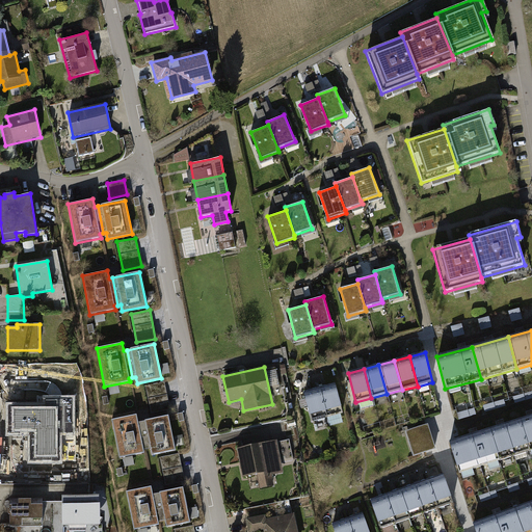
[(28,388),(4,389),(5,444),(43,444),(43,418),(32,419),(32,407),(57,407),(57,410),(71,410),(71,375),(28,376),(28,388)]
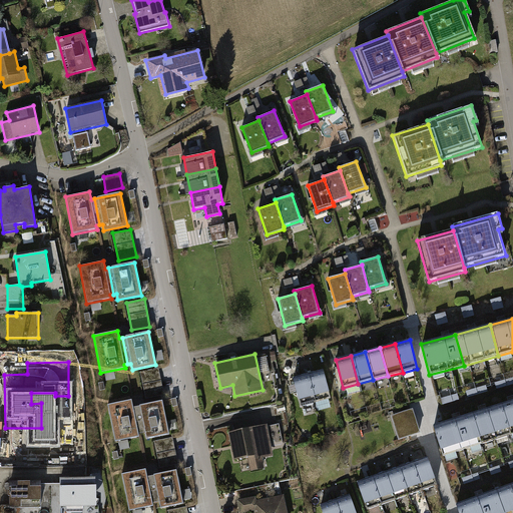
[(324,371),(309,375),(316,403),(331,399),(324,371)]
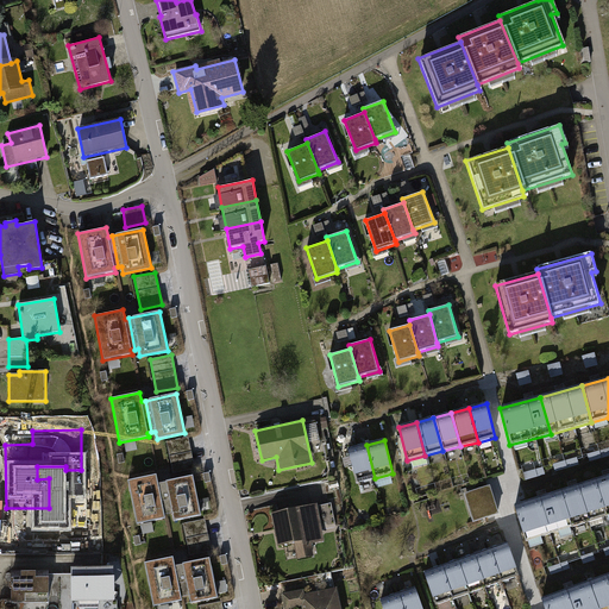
[(366,445),(347,450),(357,483),(375,478),(366,445)]
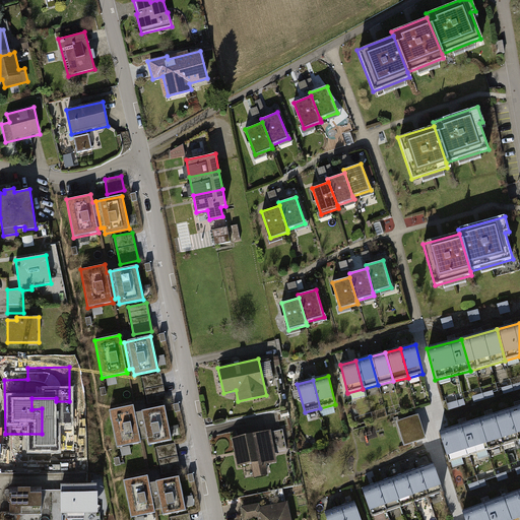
[(140,440),(143,439),(138,412),(135,413),(133,405),(109,410),(116,449),(141,444),(140,440)]
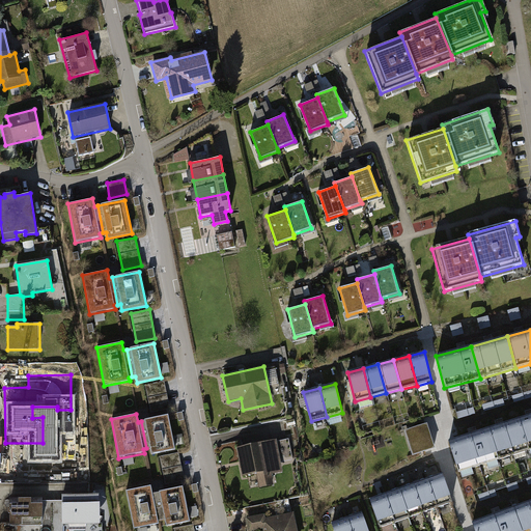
[(530,415),(520,419),(529,450),(530,449),(530,415)]
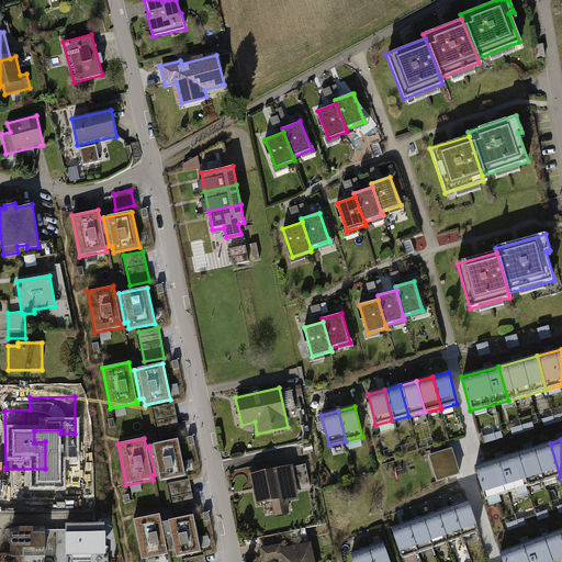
[(178,440),(149,446),(155,474),(158,474),(159,481),(186,475),(178,440)]
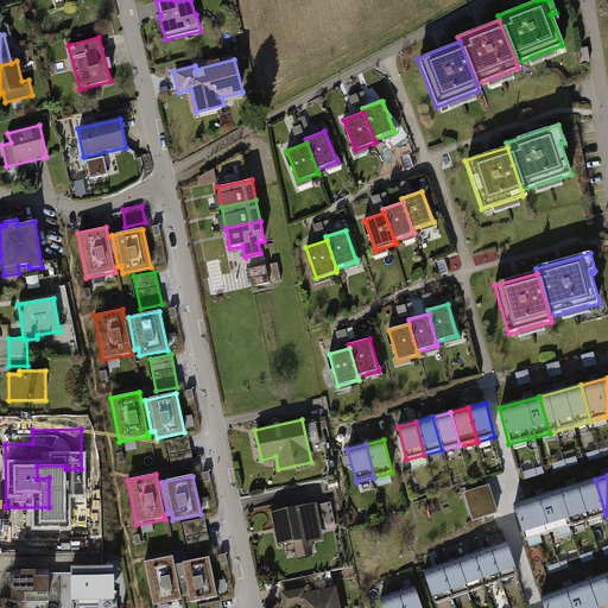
[(595,480),(555,493),(565,527),(606,515),(595,480)]
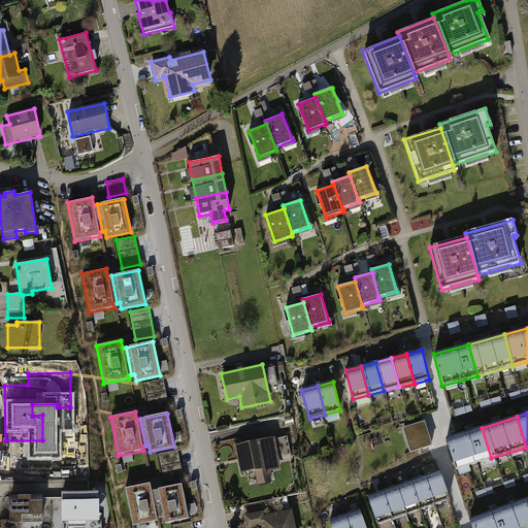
[(426,422),(403,428),(410,453),(433,446),(426,422)]
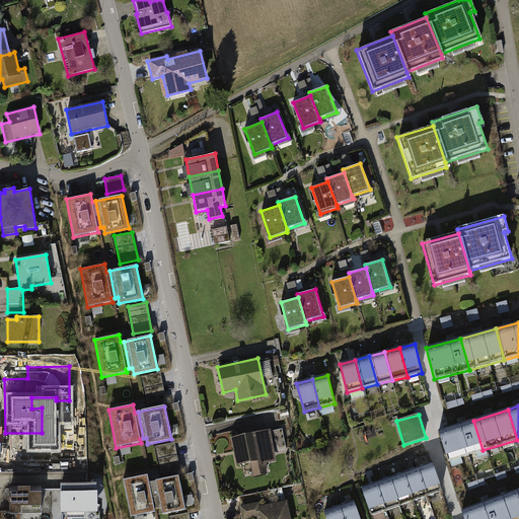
[(473,421),(439,431),(448,461),(483,450),(473,421)]
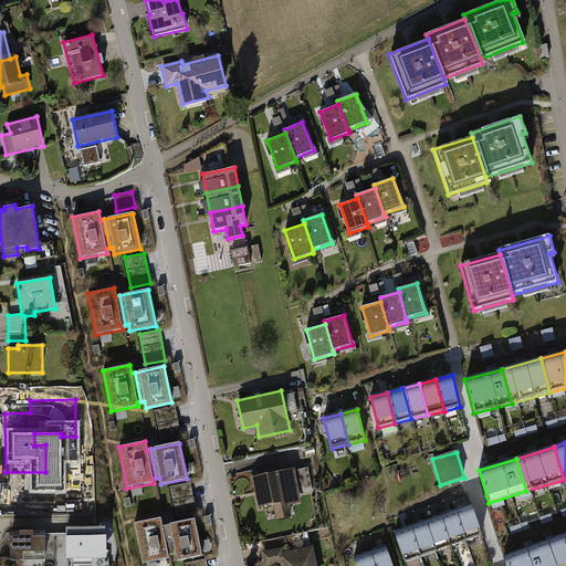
[(294,468),(252,477),(259,507),(273,504),(276,520),(292,517),(290,505),(302,503),(294,468)]
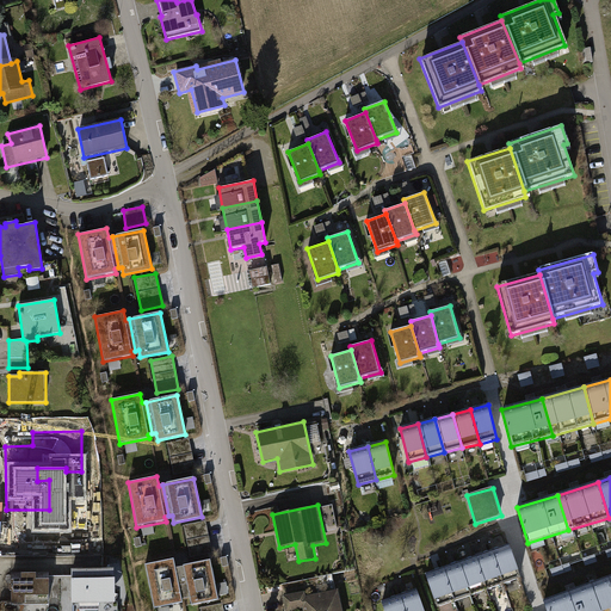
[(205,522),(184,525),(190,559),(213,554),(205,522)]
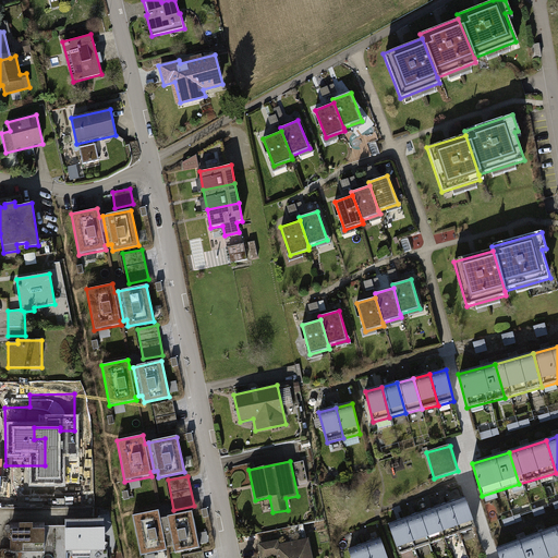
[(465,497),(450,502),(461,533),(476,528),(465,497)]
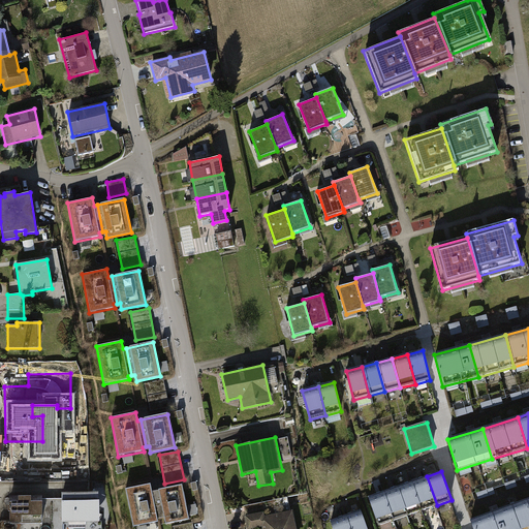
[(427,476),(412,481),(423,510),(437,505),(427,476)]
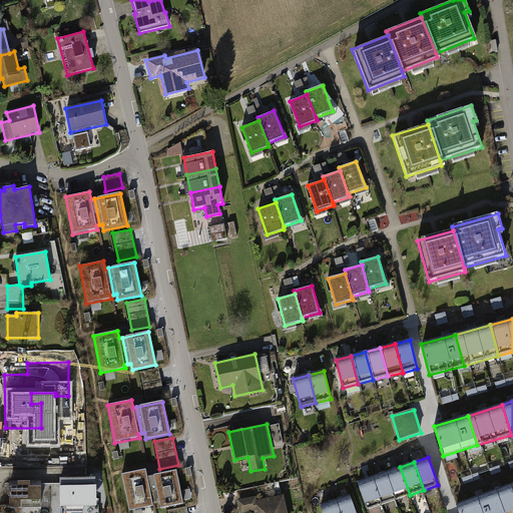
[(400,467),(386,472),(396,501),(410,495),(400,467)]
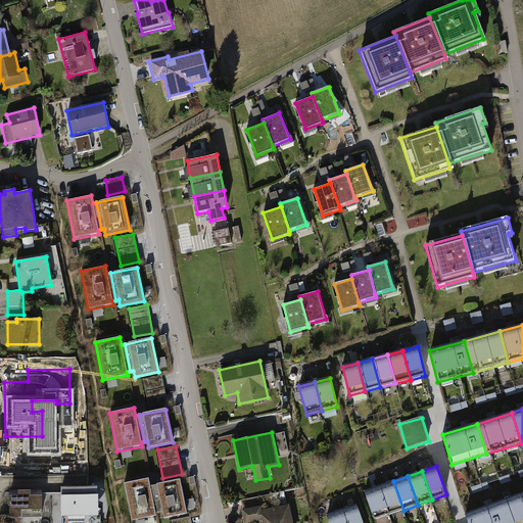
[(156,513),(158,513),(153,485),(150,486),(148,478),(124,483),(132,522),(156,517),(156,513)]
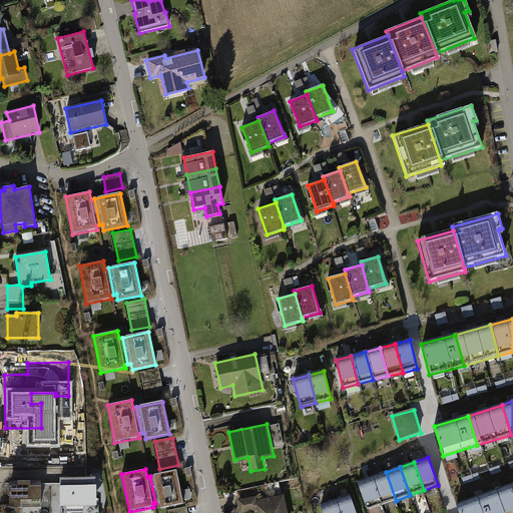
[(177,471),(150,476),(155,503),(158,502),(160,509),(183,504),(177,471)]
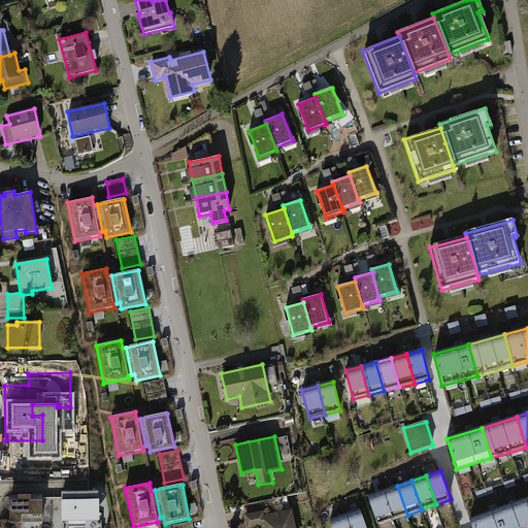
[(397,486),(383,491),(393,521),(407,516),(397,486)]
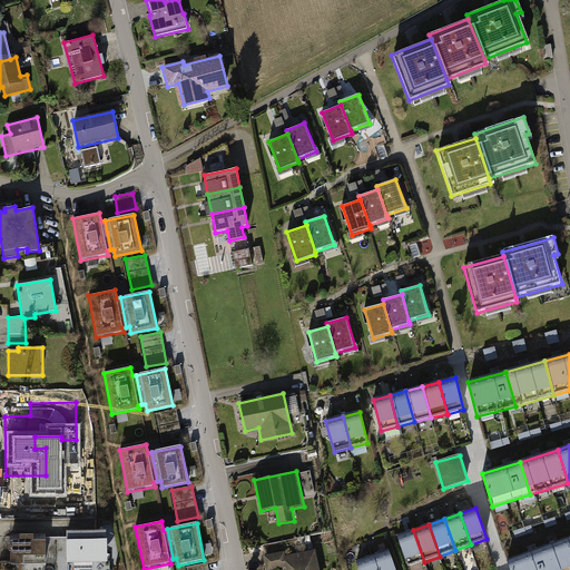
[(413,530),(397,537),(409,568),(424,562),(413,530)]
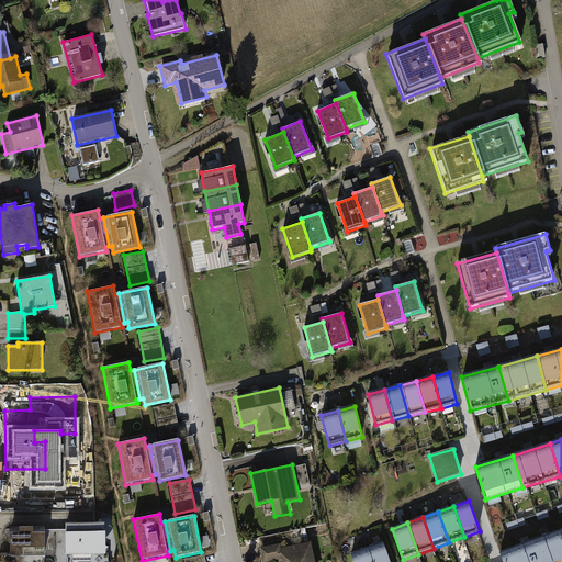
[(66,561),(66,555),(104,555),(104,524),(65,524),(65,530),(55,530),(55,561),(66,561)]
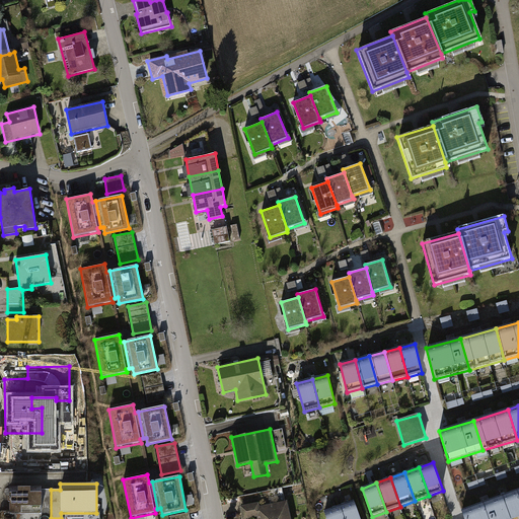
[(41,487),(8,488),(8,515),(41,514),(40,518),(51,518),(51,490),(41,490),(41,487)]
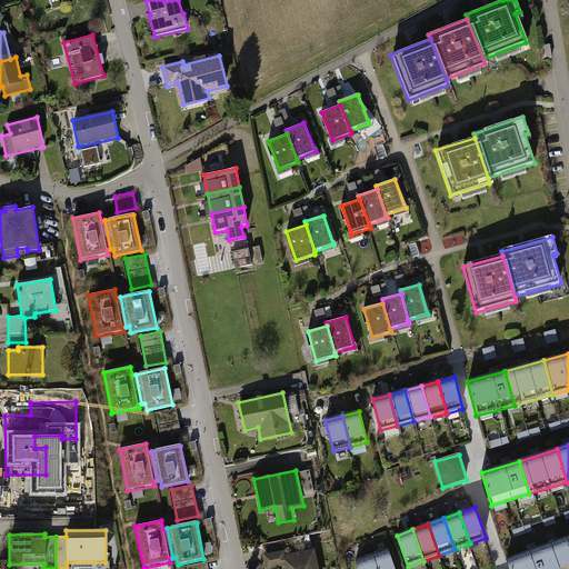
[(568,568),(568,537),(538,549),(545,568),(568,568)]
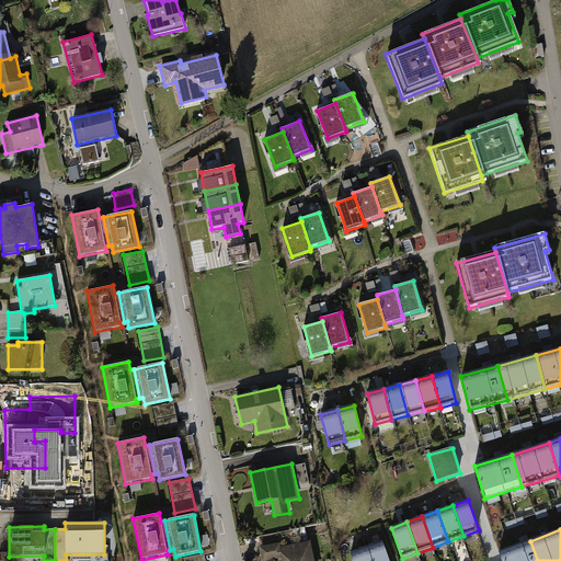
[(279,544),(260,547),(262,560),(265,560),(278,559),(278,560),(313,560),(310,541),(281,547),(279,544)]
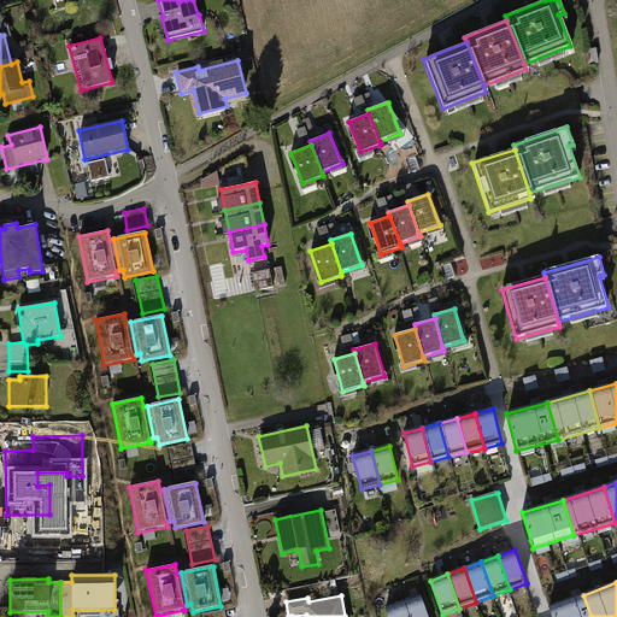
[(428,616),(421,595),(403,601),(407,616),(428,616)]
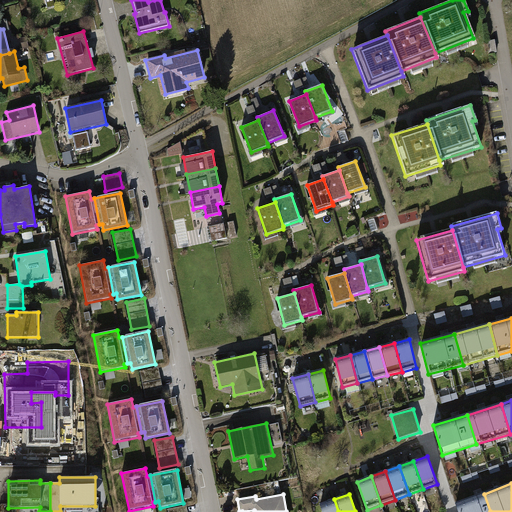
[(490,511),(484,494),(455,505),(457,511),(490,511)]
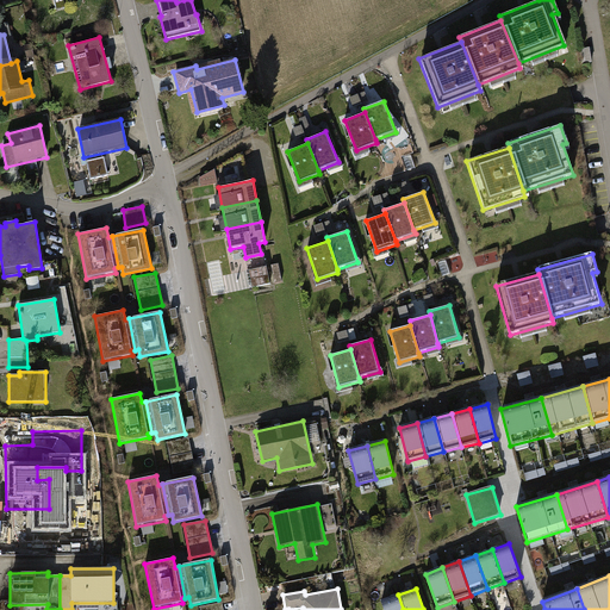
[(403,609),(398,595),(381,601),(384,609),(403,609)]
